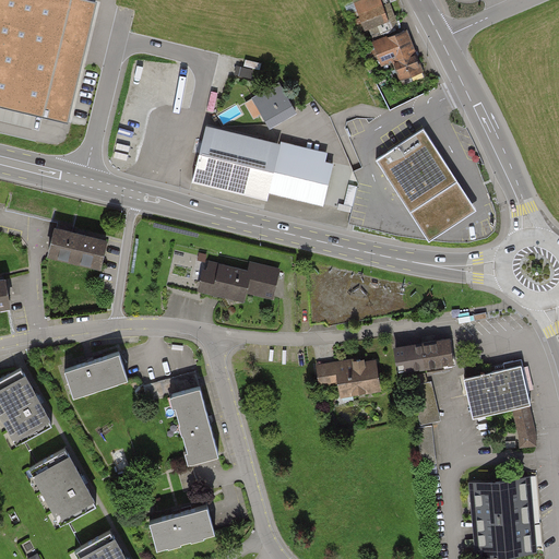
[(0,0),(0,106),(68,123),(97,4),(79,0),(0,0)]
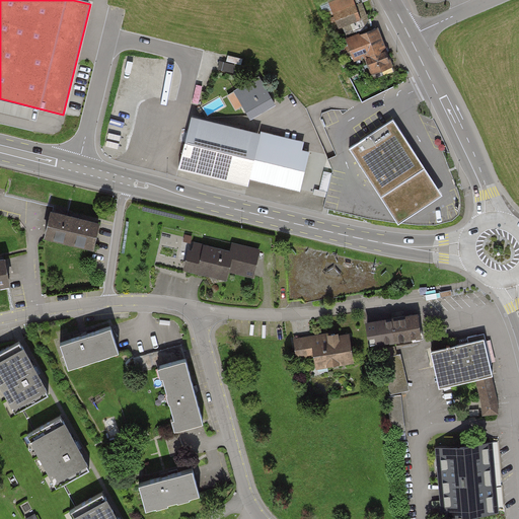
[(364,27),(355,0),(329,0),(339,26),(347,24),(349,32),(364,27)]
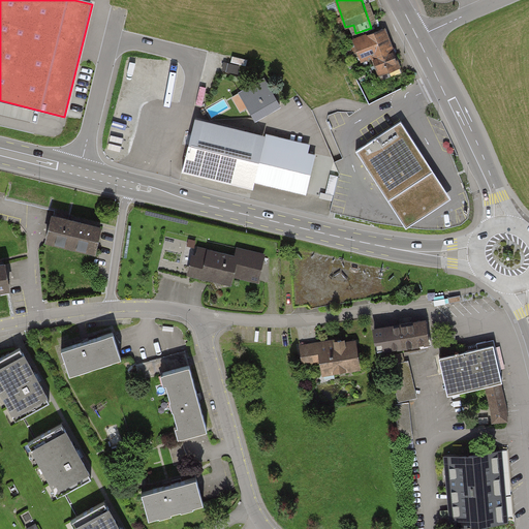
[(385,29),(353,38),(361,61),(371,58),(376,74),(398,67),(385,29)]
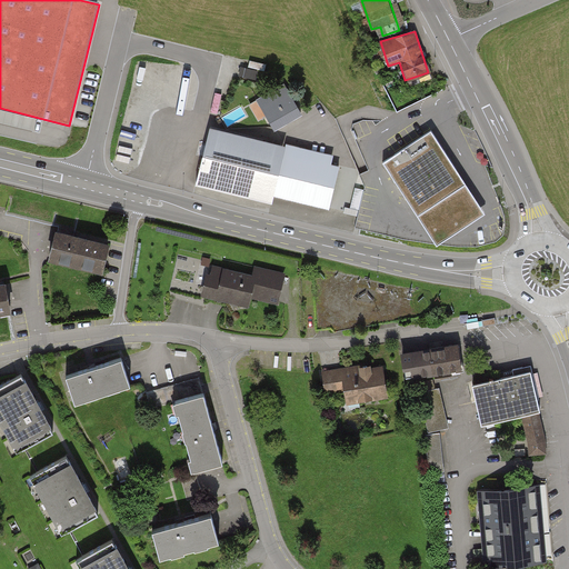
[(301,116),(285,87),(259,101),(276,130),(301,116)]
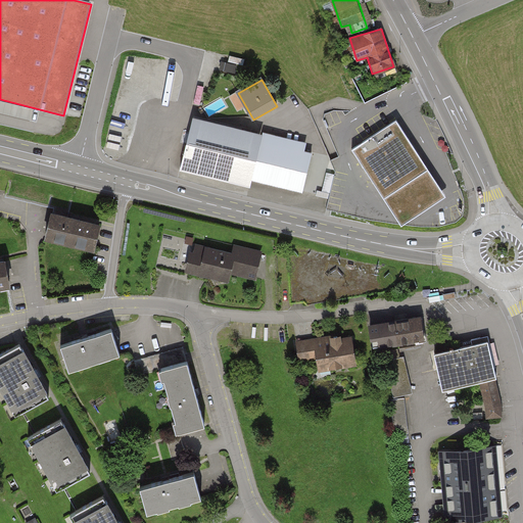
[(445,198),(396,124),(353,151),(402,226),(445,198)]
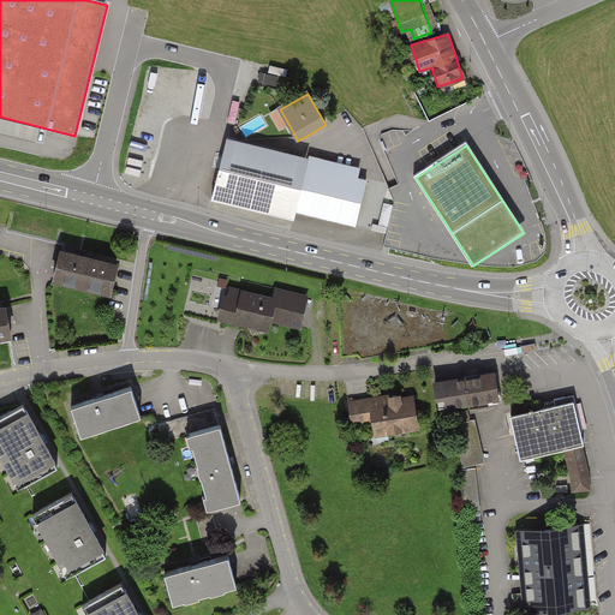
[(305,173),(224,154),(213,198),(294,218),(296,209),(305,173)]
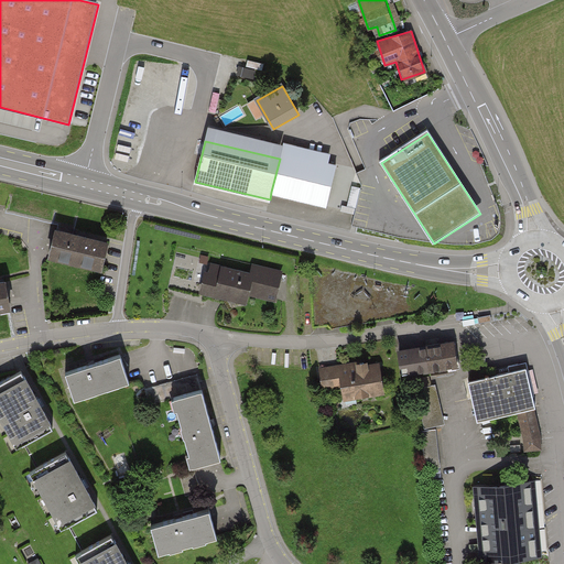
[(281,152),(280,159),(271,192),(325,205),(335,165),(281,152)]
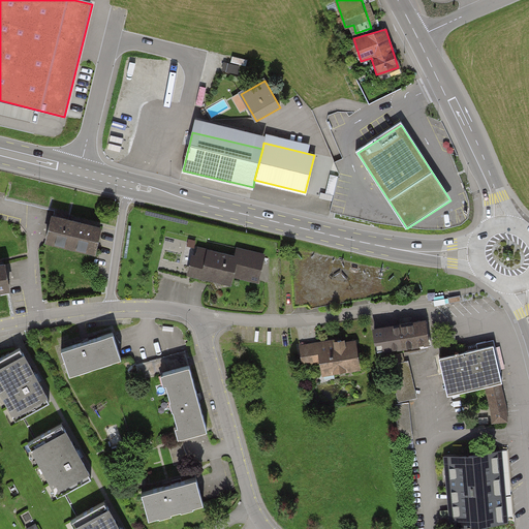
[(102,226),(49,214),(42,240),(96,252),(102,226)]
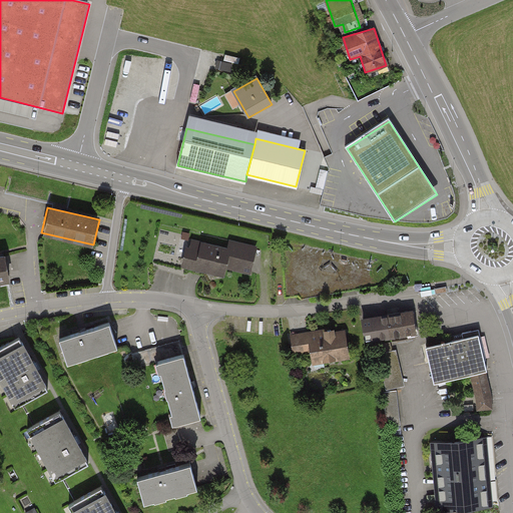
[(227,247),(192,239),(189,250),(185,249),(181,266),(221,275),(223,266),(249,272),(255,245),(228,239),(227,247)]
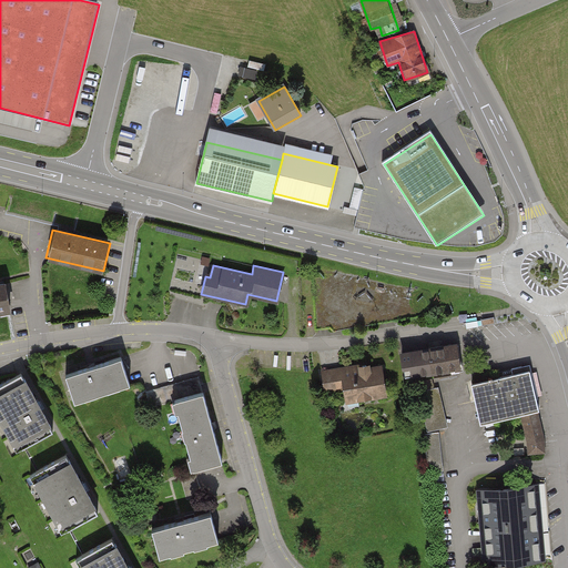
[(6,284),(0,284),(0,310),(10,307),(6,284)]
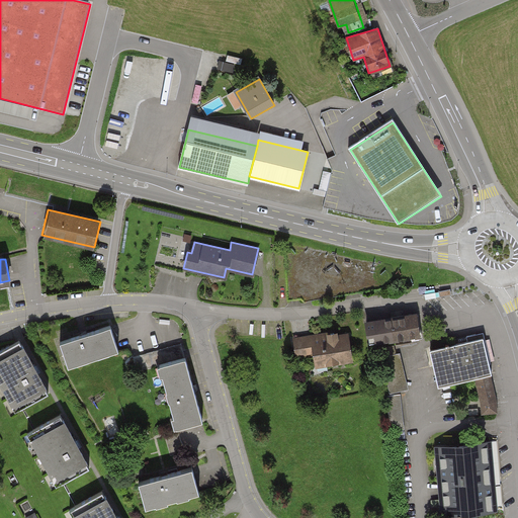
[(419,338),(416,313),(370,320),(373,344),(419,338)]
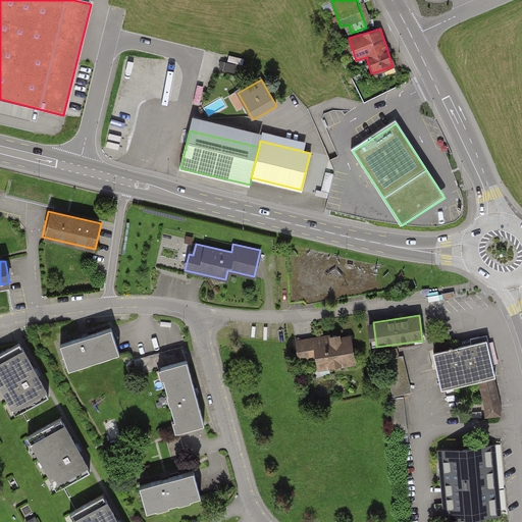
[(119,353),(111,328),(61,345),(69,369),(119,353)]
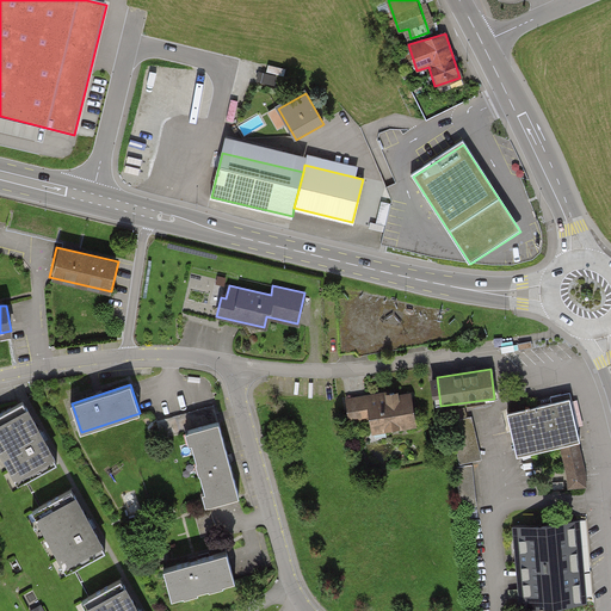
[(408,388),(347,399),(351,421),(368,419),(370,436),(415,429),(408,388)]
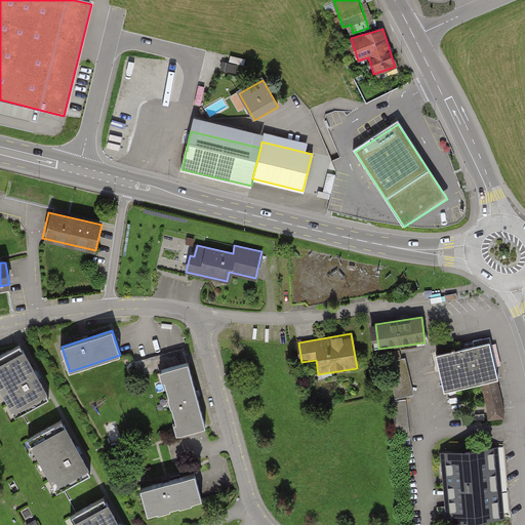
[(505,418),(488,342),(433,355),(442,394),(480,385),(488,421),(505,418)]
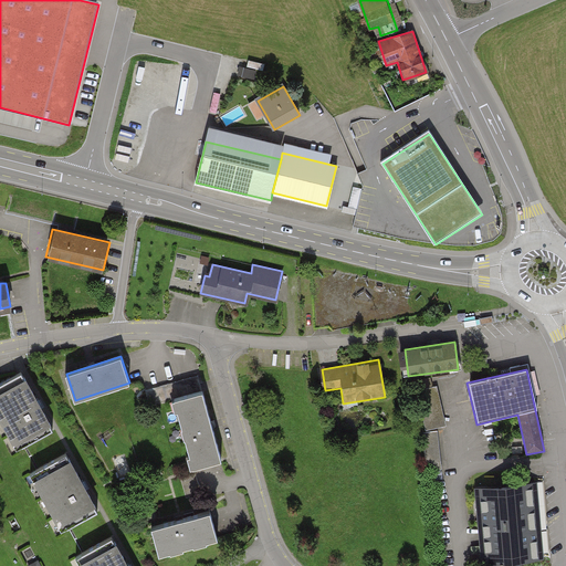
[(20,375),(0,385),(0,409),(1,411),(0,412),(0,423),(3,429),(9,427),(21,449),(52,431),(20,375)]
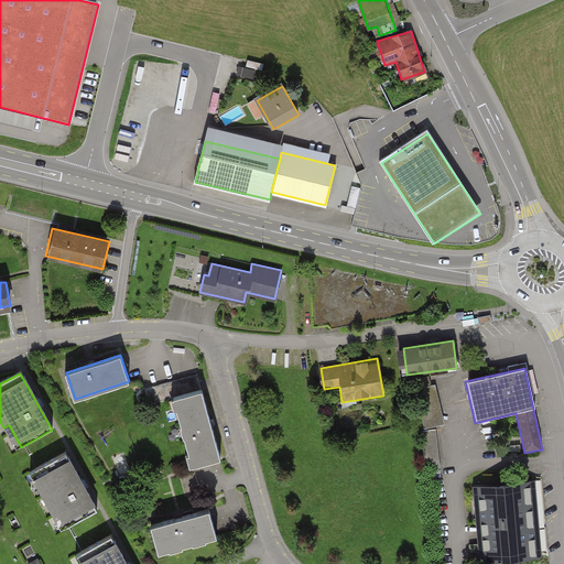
[(220,457),(198,375),(145,389),(149,404),(175,397),(193,465),(220,457)]
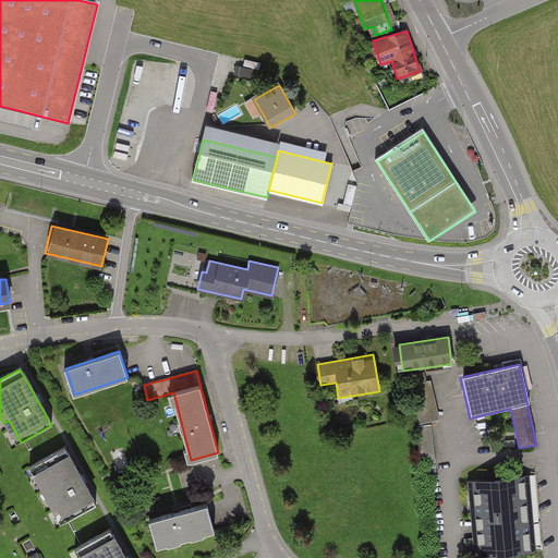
[(440,421),(432,381),(413,386),(421,424),(440,421)]
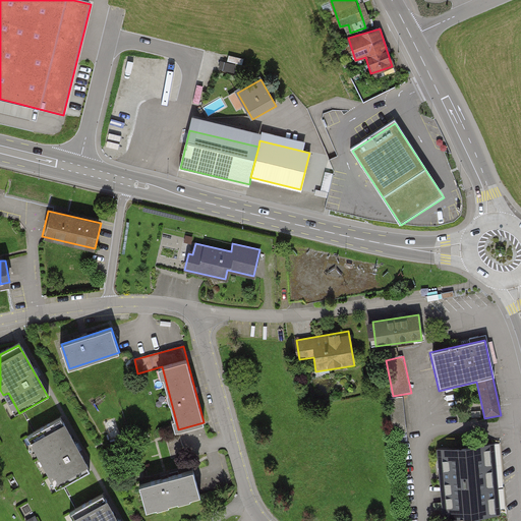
[(405,399),(390,399),(392,432),(407,431),(405,399)]
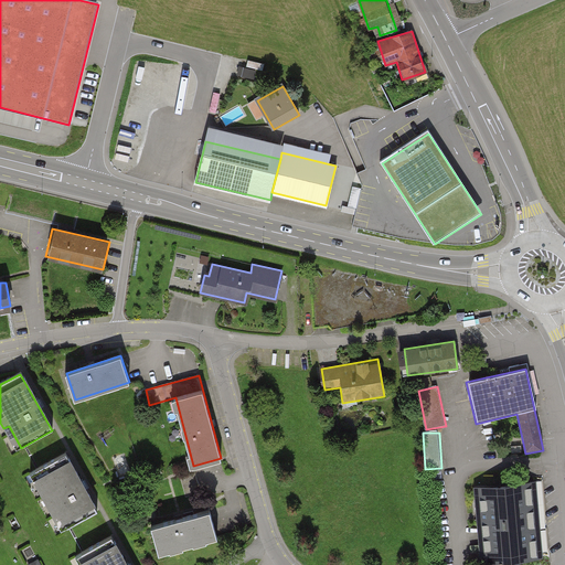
[(66,452),(35,469),(48,490),(41,493),(50,508),(55,504),(67,526),(97,510),(66,452)]
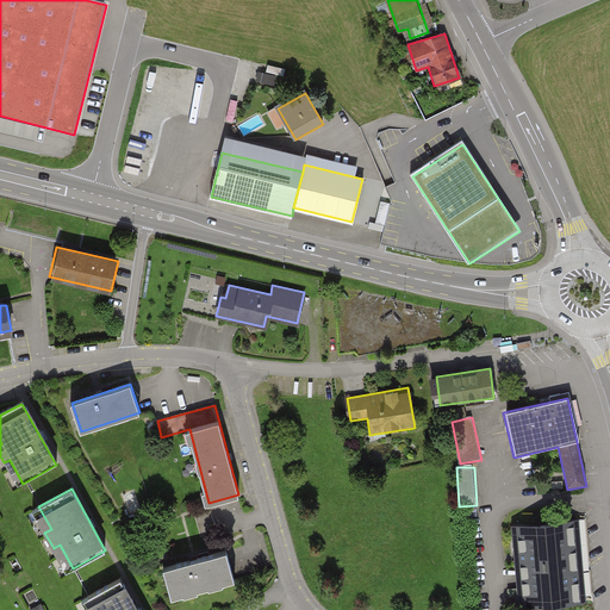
[(578,521),(512,527),(518,608),(585,603),(578,521)]
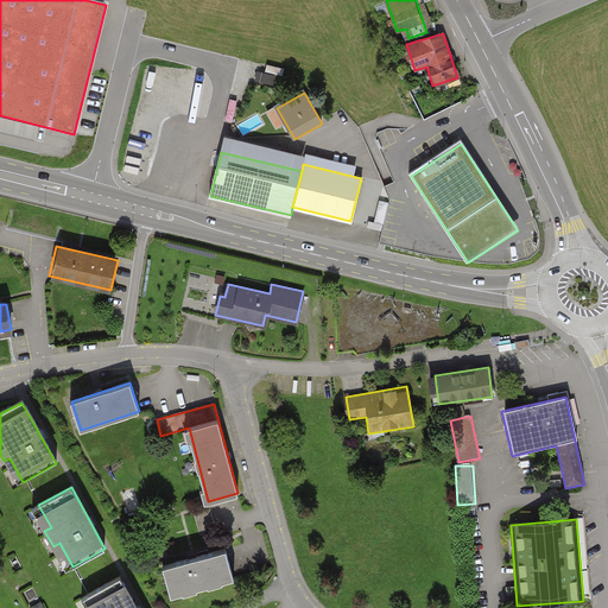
[(226,549),(163,567),(171,595),(234,577),(226,549)]
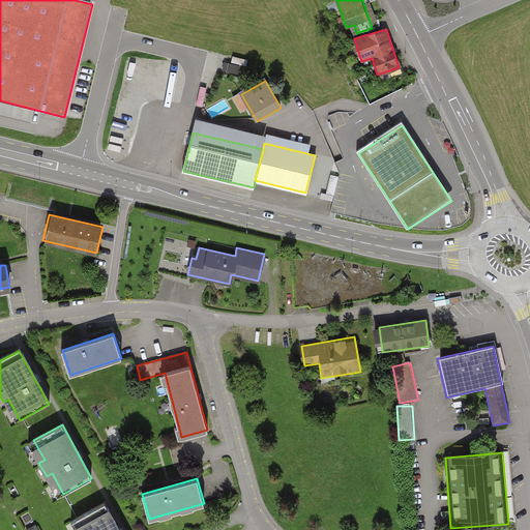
[(119,529),(105,502),(77,519),(83,529),(119,529)]
